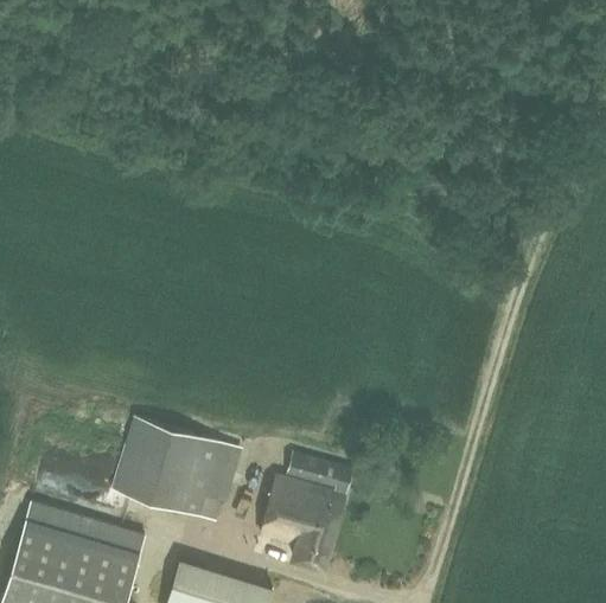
[(114,489),(199,515),(215,519),(218,502),(235,447),(135,417),(114,489)]
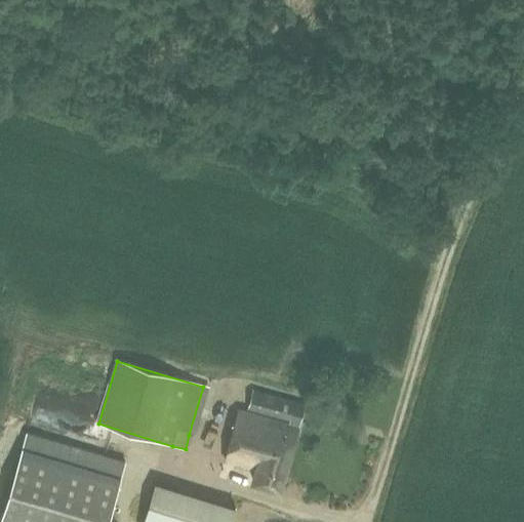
[(246,411),(239,409),(225,463),(256,471),(253,483),(280,490),(303,406),(251,392),(246,411)]
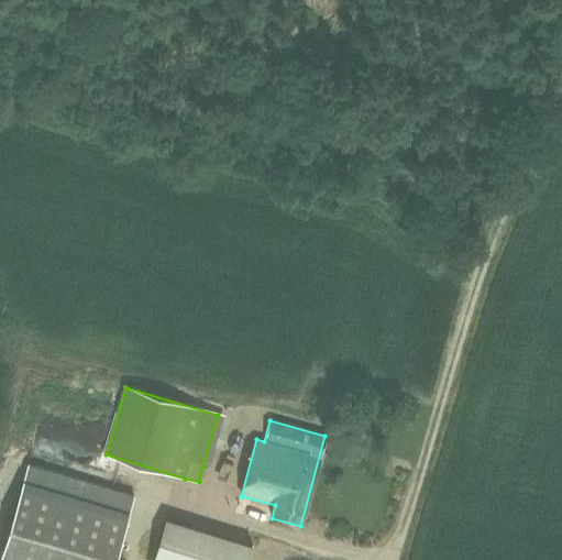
[(117,559),(134,495),(30,468),(4,559),(117,559)]
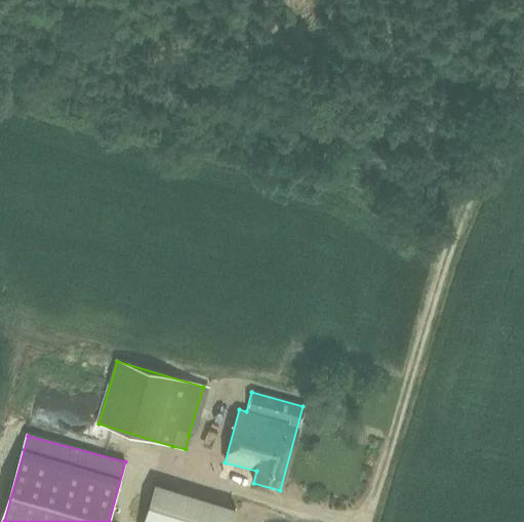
[(228,521),(234,495),(151,478),(142,521),(228,521)]
